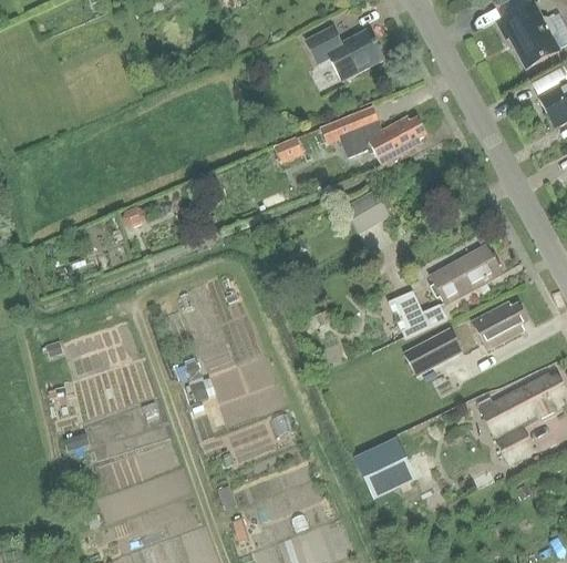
[(526,67),(559,49),(553,36),(556,30),(549,17),(542,16),(535,2),(498,22),(507,38),(509,37),(526,67)]
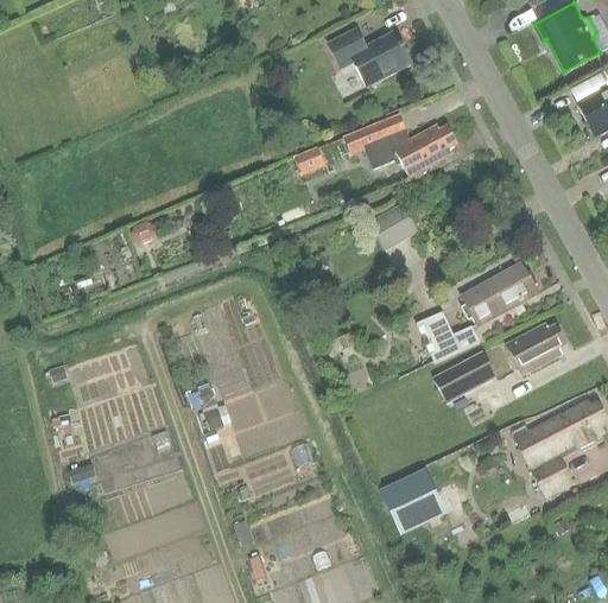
[(341,69),(354,63),(367,88),(412,64),(394,32),(366,48),(356,30),(328,45),(341,69)]
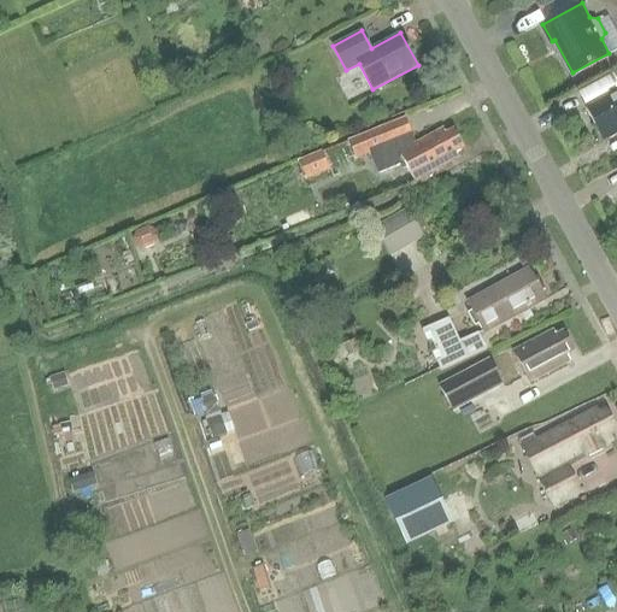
[(616,77),(616,87),(587,105),(604,136),(616,129),(616,65),(612,69),(616,77)]
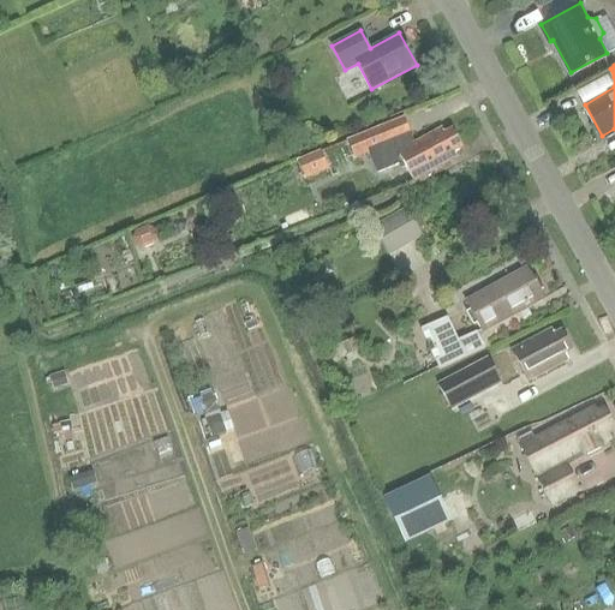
[(376,172),(405,160),(415,179),(458,156),(455,150),(461,147),(452,129),(445,132),(442,127),(416,142),(405,115),(346,139),(354,159),(369,153),(376,172)]
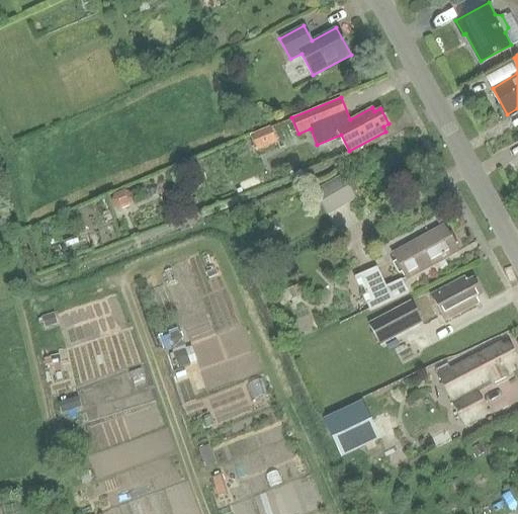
[(248,159),(277,147),(268,123),(239,136),(248,159)]
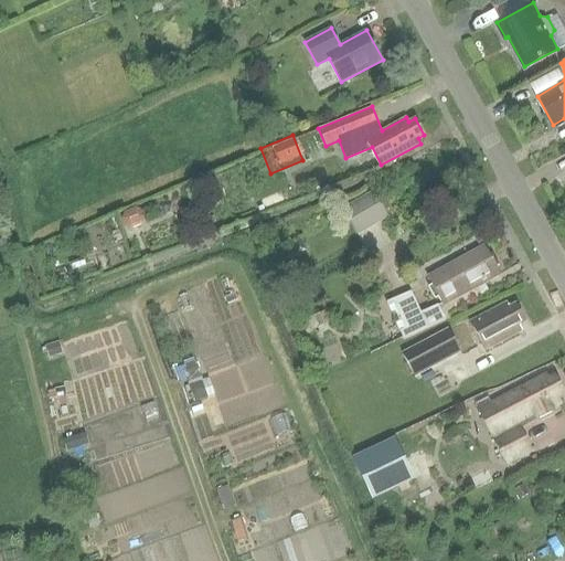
[(383,215),(369,189),(338,207),(353,233),(383,215)]
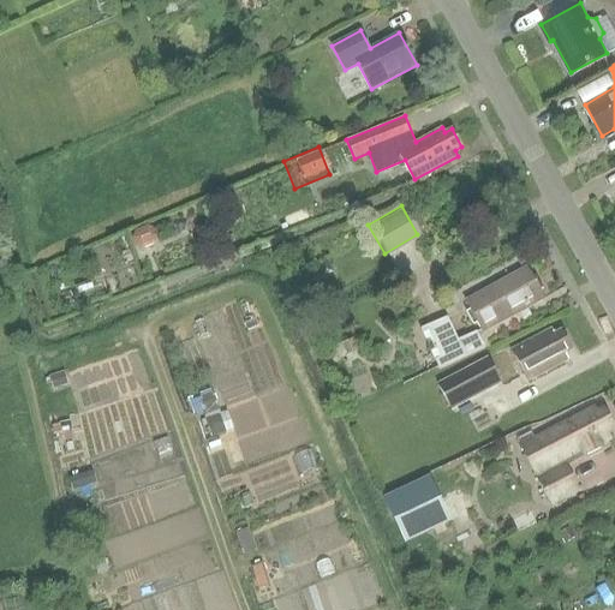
[(151,225),(145,222),(132,226),(130,233),(133,241),(141,245),(154,239),(155,233),(151,225)]
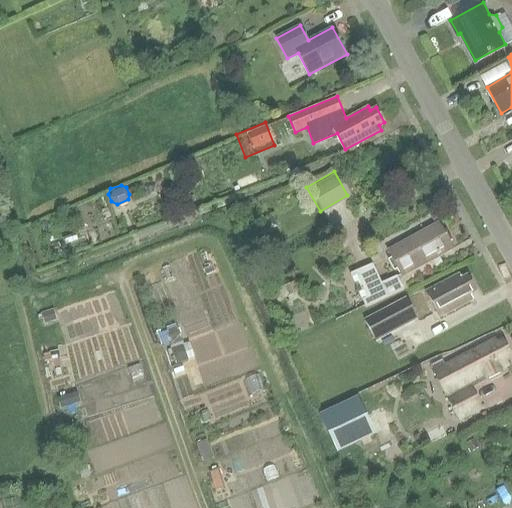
[(389,249),(403,275),(453,247),(439,221),(389,249)]
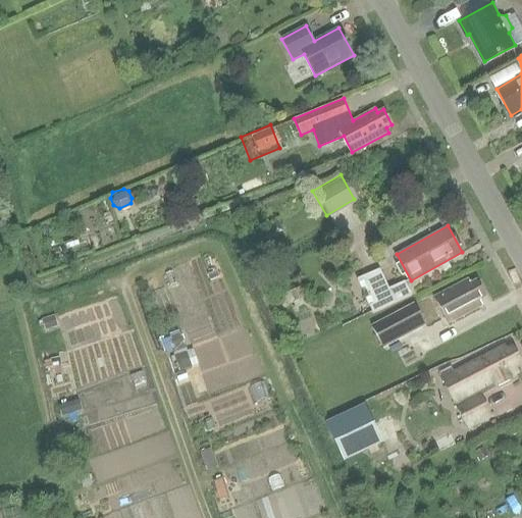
[(405,279),(388,287),(378,263),(358,272),(373,309),(411,293),(405,279)]
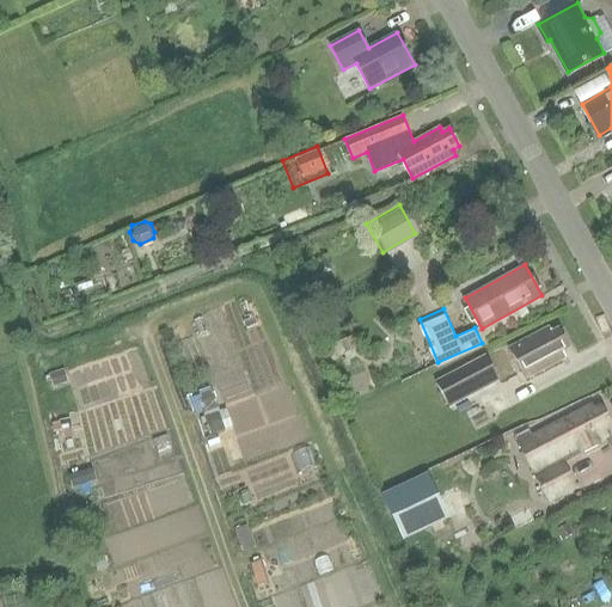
[(560,327),(554,331),(550,325),(510,347),(527,376),(567,355),(563,349),(569,345),(560,327)]
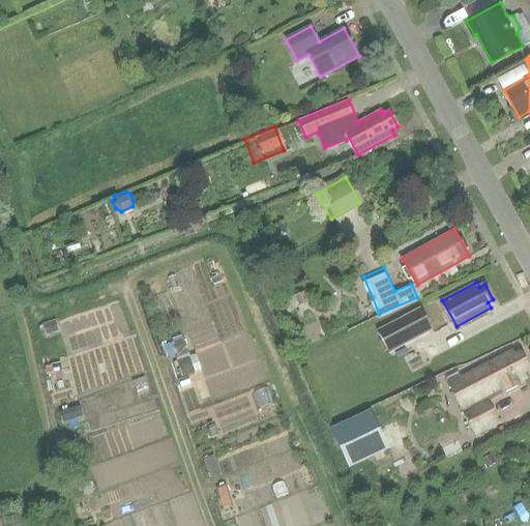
[(304,289),(295,294),(299,302),(308,298),(304,289)]
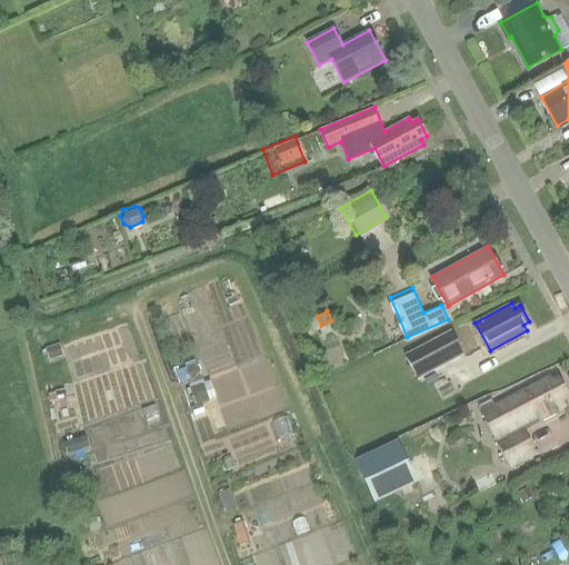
[(418,376),(465,350),(451,326),(405,352),(418,376)]
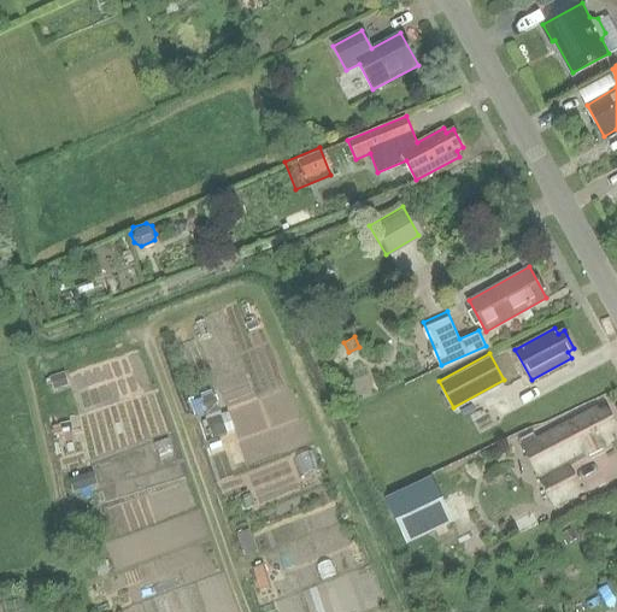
[(64,369),(50,375),(53,387),(69,382),(64,369)]
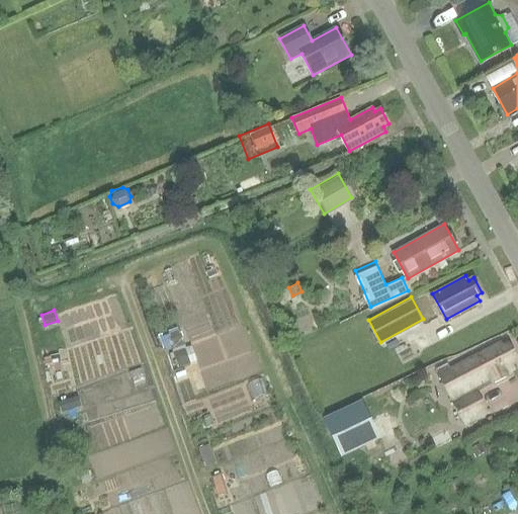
[(252,368),(264,365),(258,344),(246,342),(249,329),(245,315),(217,322),(231,325),(232,329),(223,327),(199,333),(201,323),(191,321),(202,363),(206,339),(207,343),(219,340),(224,357),(227,339),(234,337),(238,354),(238,353),(242,367),(252,368)]
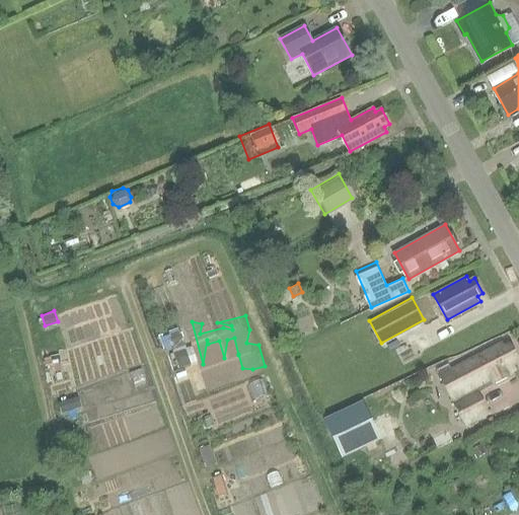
[(179,329),(168,334),(172,345),(183,341),(179,329)]
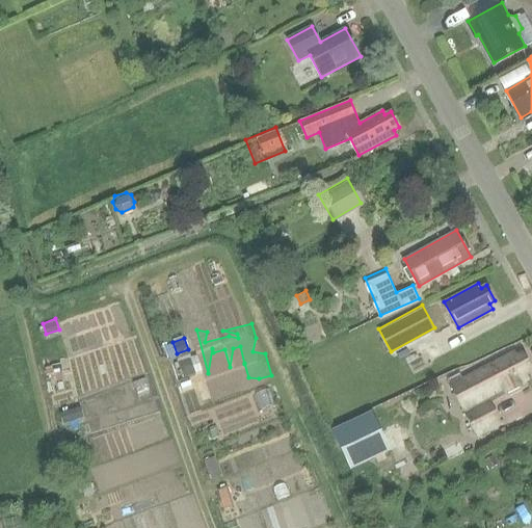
[(464,378),(474,397),(479,405),(467,413),(479,436),(503,423),(488,398),(505,389),(507,393),(521,386),(519,381),(528,377),(526,372),(531,369),(523,353),(517,357),(514,351),(464,378)]
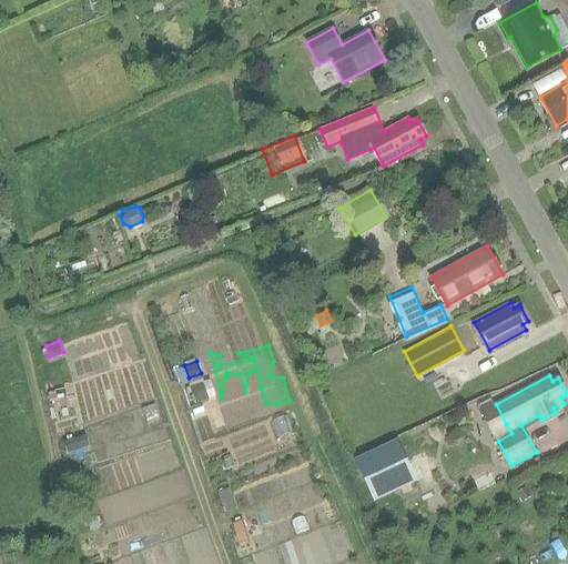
[(202,380),(189,384),(195,402),(209,396),(202,380)]
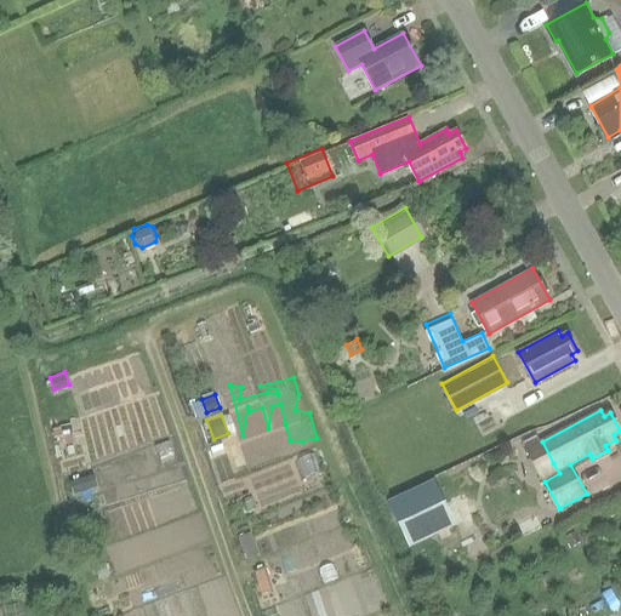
[(72,421),(60,423),(62,434),(73,432),(72,421)]
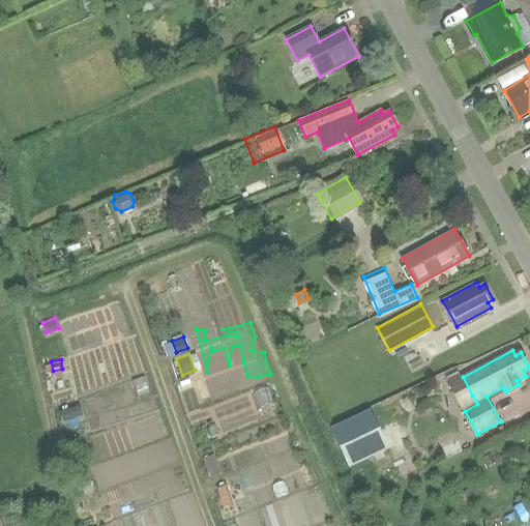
[(371,408),(331,426),(349,465),(389,446),(388,444),(381,430),(371,408)]
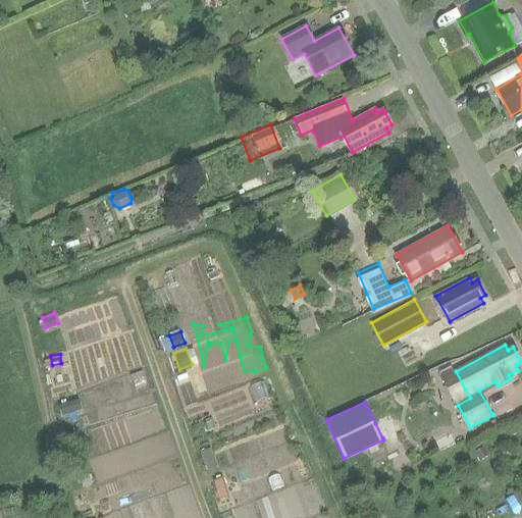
[(440,447),(460,441),(455,425),(436,431),(440,447)]
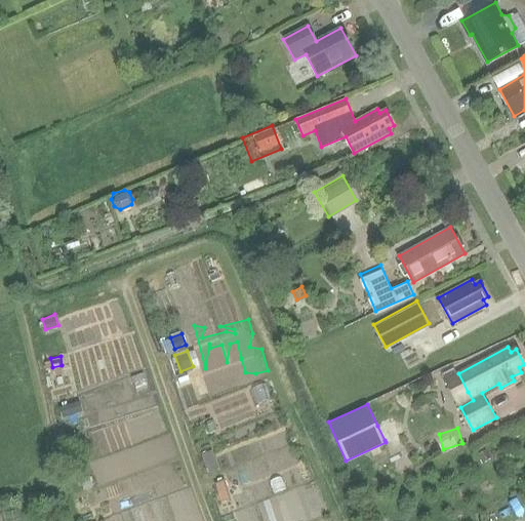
[(78,435),(67,439),(70,450),(82,446),(78,435)]
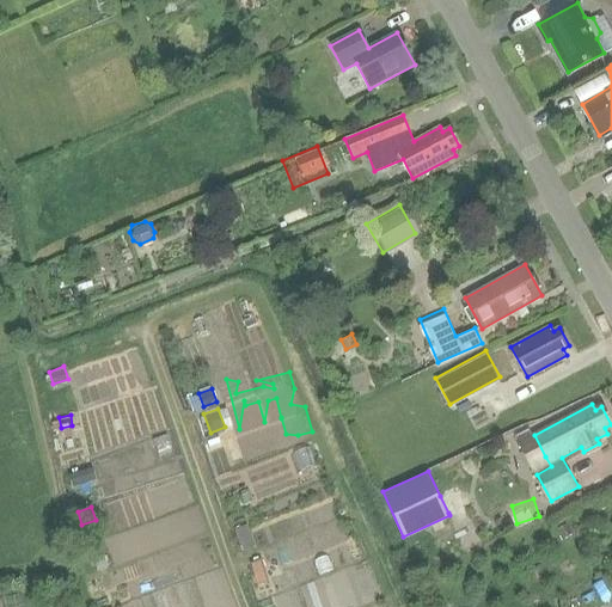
[(565,521),(558,526),(563,534),(571,531),(565,521)]
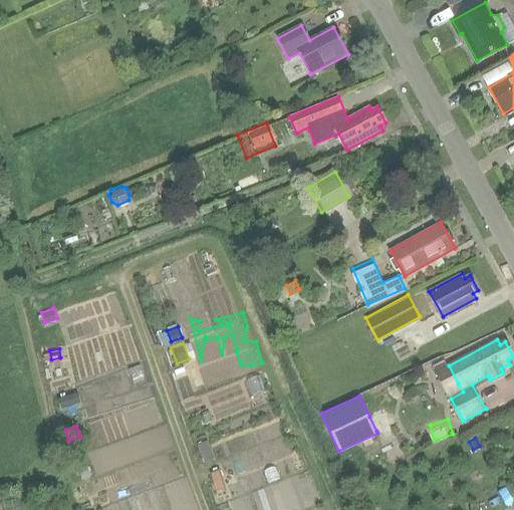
[(207,439),(197,443),(204,460),(213,457),(207,439)]
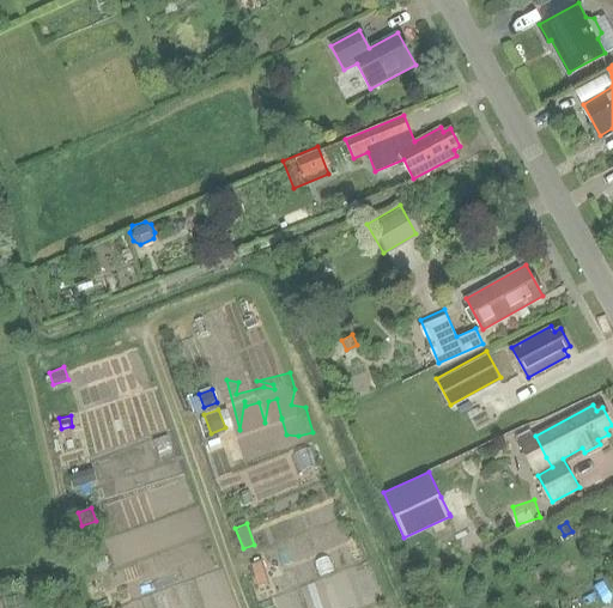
[(103,553),(93,557),(98,569),(108,566),(103,553)]
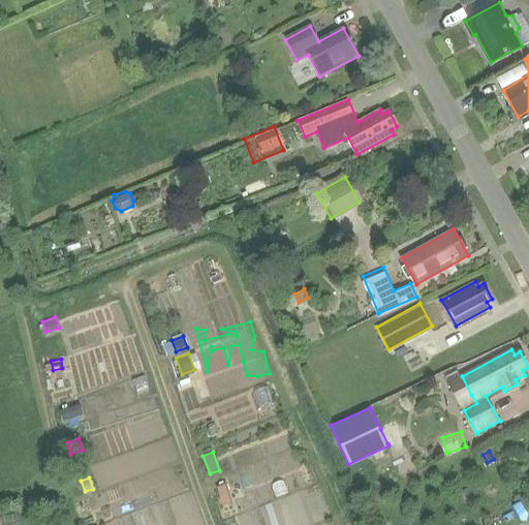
[(226,482),(216,485),(222,503),(231,500),(226,482)]
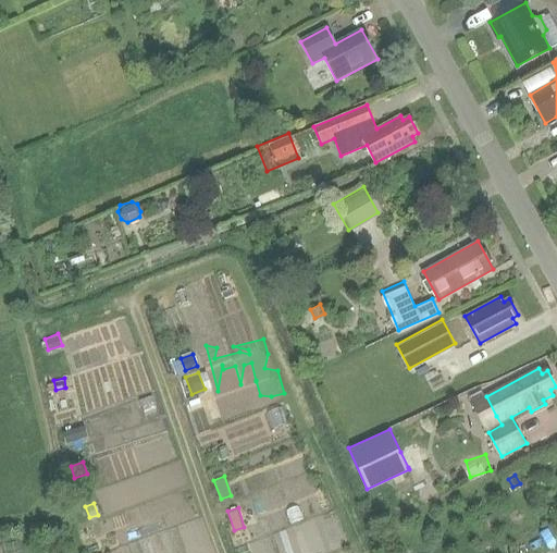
[(94,521),(85,525),(89,537),(99,533),(94,521)]
